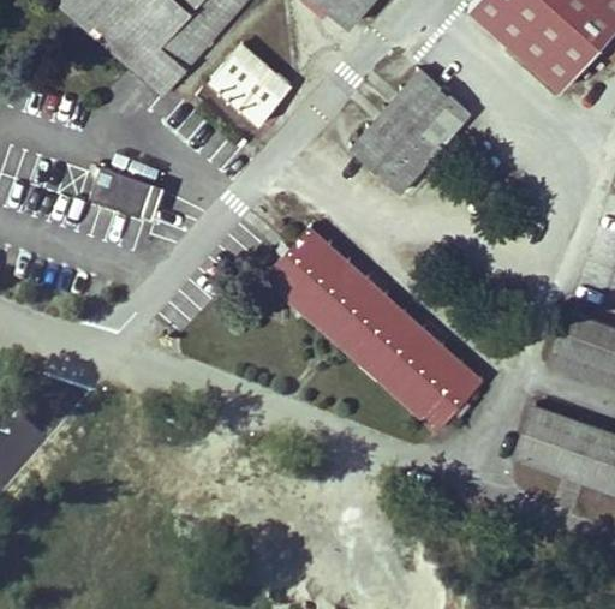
[(145,83),(163,99),(249,0),(48,0),(119,60),(145,83)]
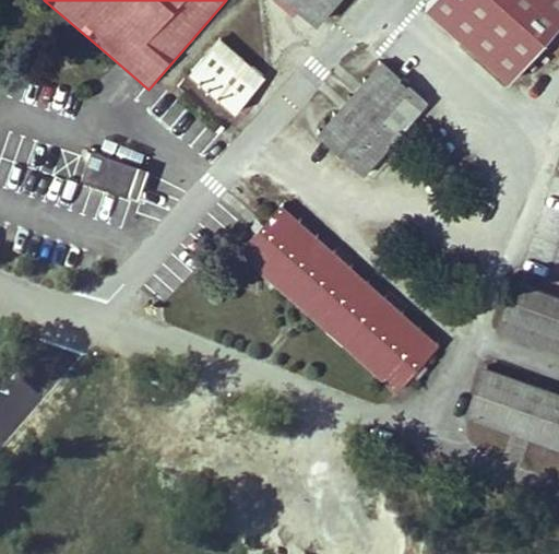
[(288,0),(319,26),(341,0),(288,0)]
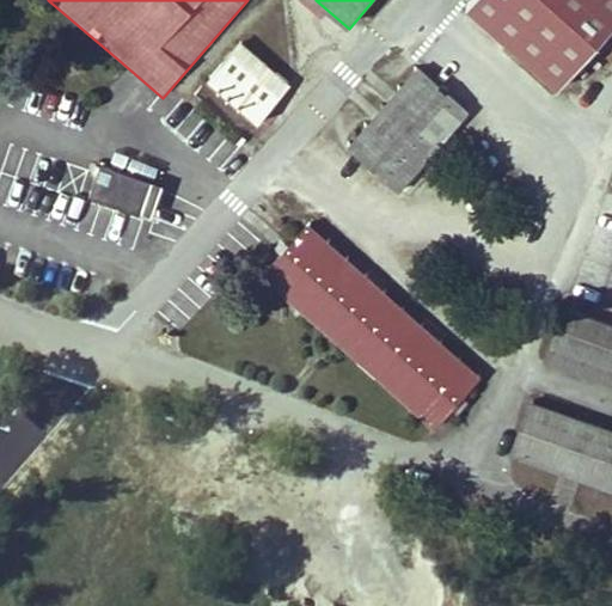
[(611,0),(473,0),(466,8),(558,91),(611,29),(611,0)]
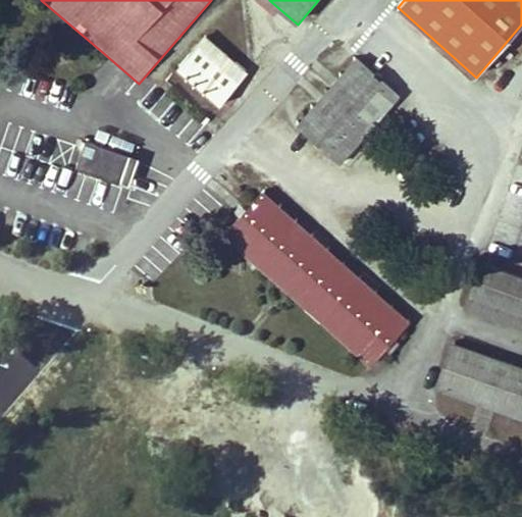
[(228,57),(208,39),(178,71),(218,107),(238,85),(219,67),(228,57)]
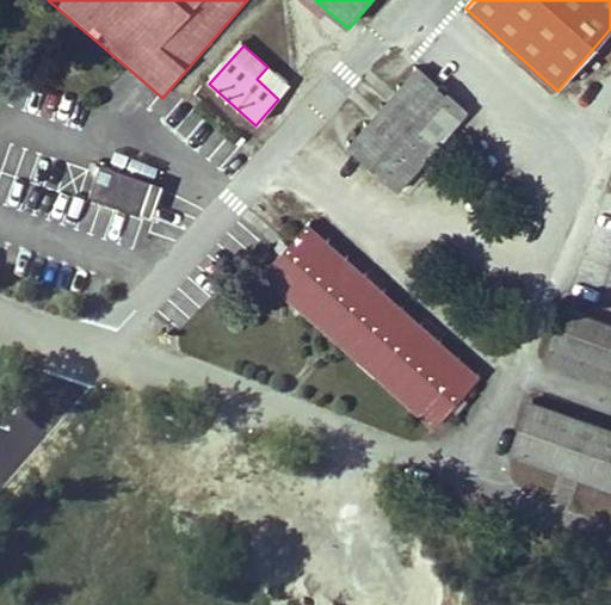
[(289,87),(267,67),(257,79),(278,99),(289,87)]
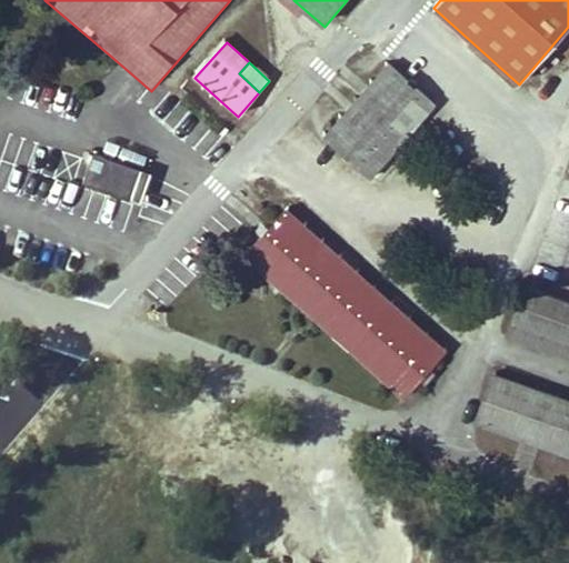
[(388,67),(325,137),(346,156),(375,181),(438,111),(388,67)]
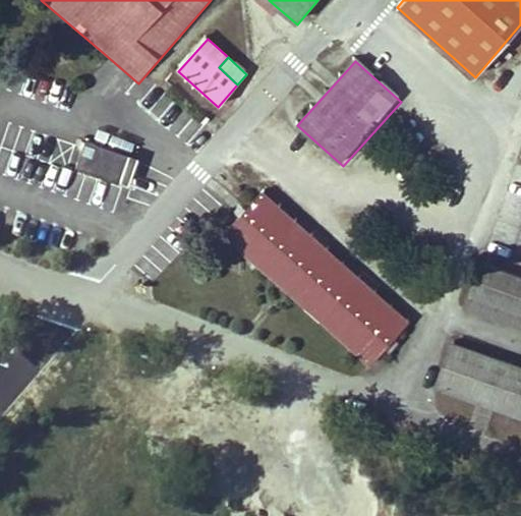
[(129,189),(139,162),(85,142),(75,171),(129,189)]
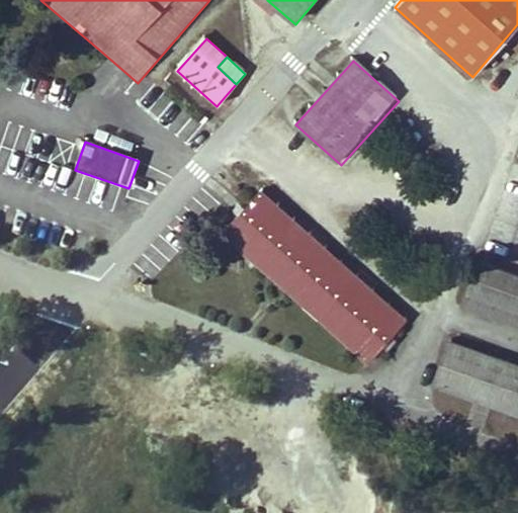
[(517,167),(514,166),(468,294),(517,312),(517,167)]
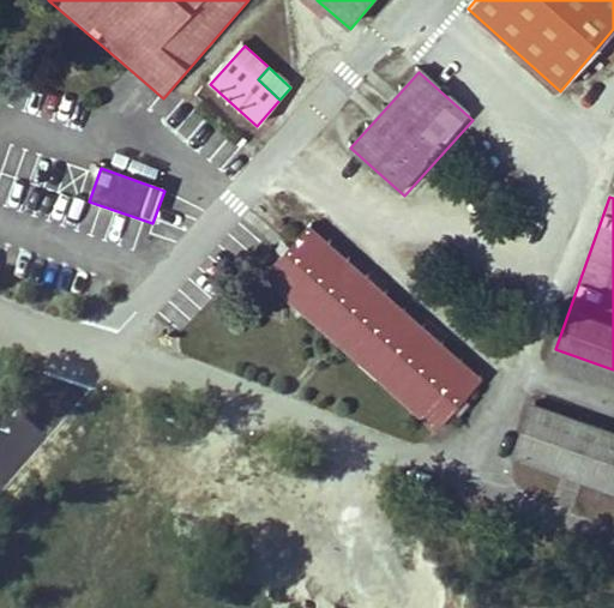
[(311,227),(263,280),(435,432),(482,380),(311,227)]
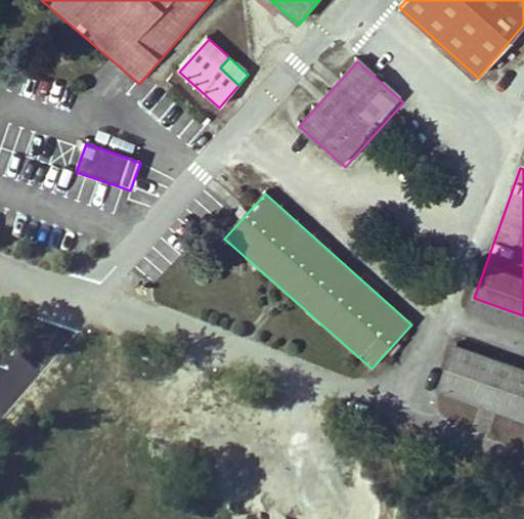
[(523,333),(523,315),(474,298),(468,313),(523,333)]
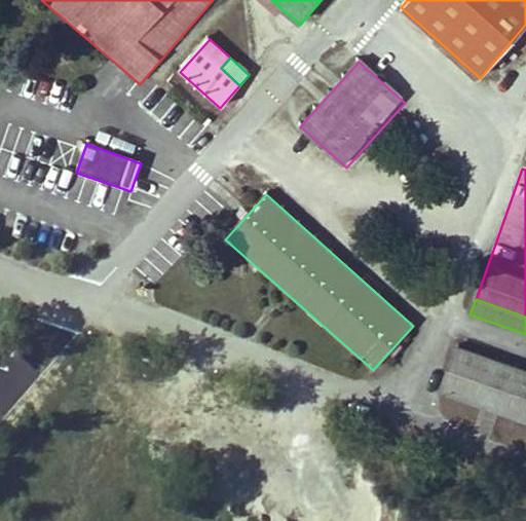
[(525,371),(460,348),(443,395),(525,423),(525,371)]
